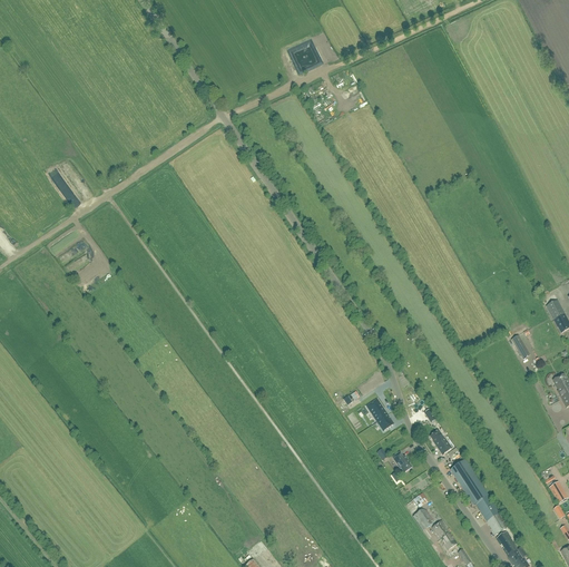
[(298,51),(300,54),(304,51),(308,62),(312,61),(306,48),(298,51)]
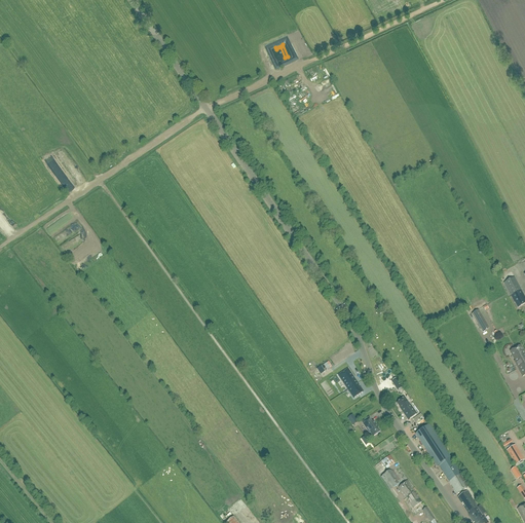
[(68,160),(63,164),(67,170),(72,165),(68,160)]
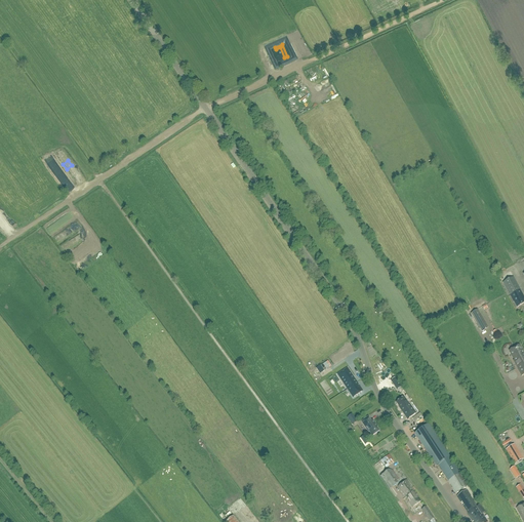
[(55,170),(59,178),(64,175),(59,168),(55,170)]
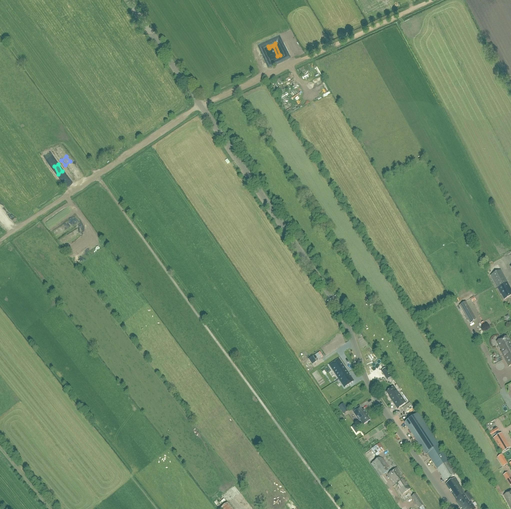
[(210,171),(212,173),(220,168),(218,165),(210,171)]
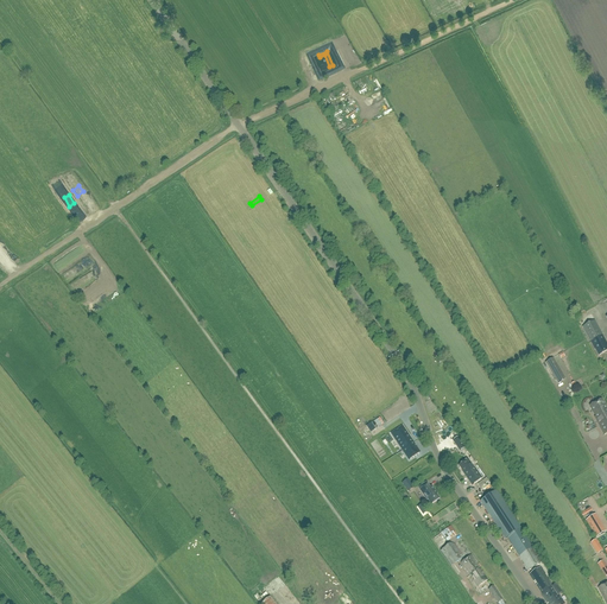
[(4,265),(14,256),(11,253),(1,260),(4,265)]
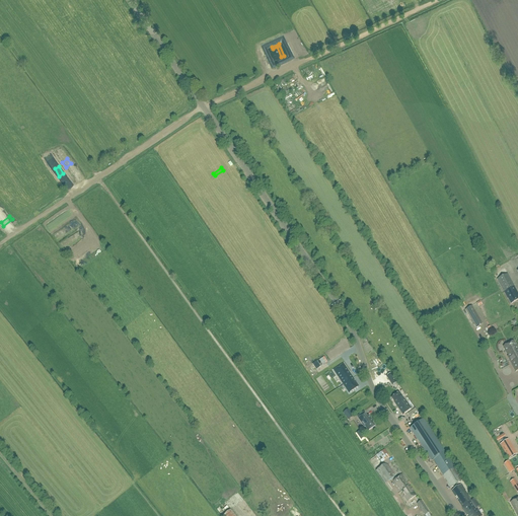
[(513,284),(506,272),(496,277),(507,296),(510,301),(517,296),(517,293),(517,292),(516,292),(516,290),(513,285),(513,284)]
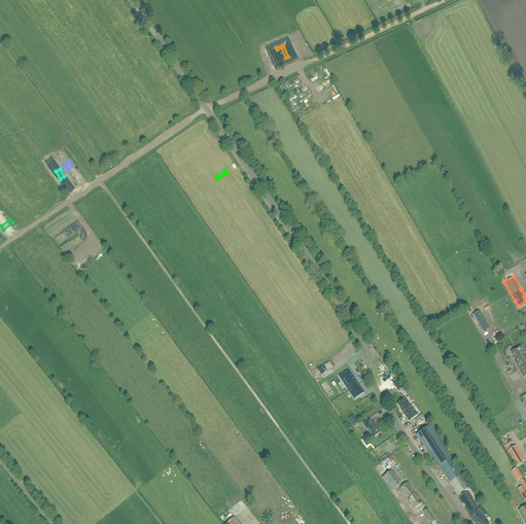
[(482,330),(489,326),(479,308),(471,312),(482,330)]
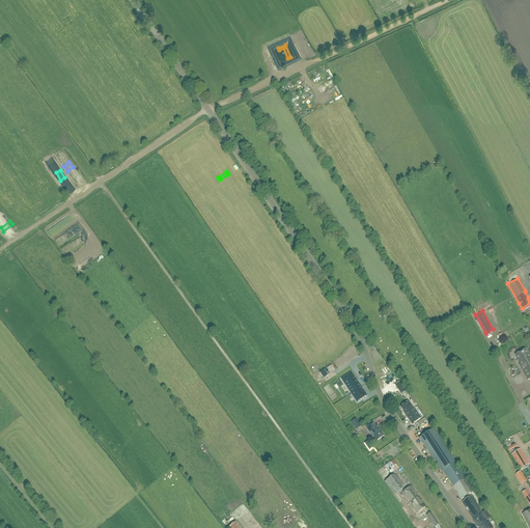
[(529,356),(524,346),(514,353),(517,358),(518,358),(520,361),(519,362),(527,378),(529,376),(529,355),(529,356)]
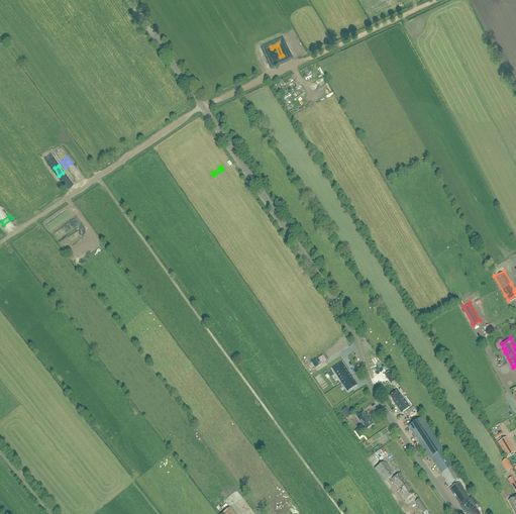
[(346,368),(340,360),(331,367),(341,381),(350,374),(347,370),(346,371),(345,369),(346,368)]
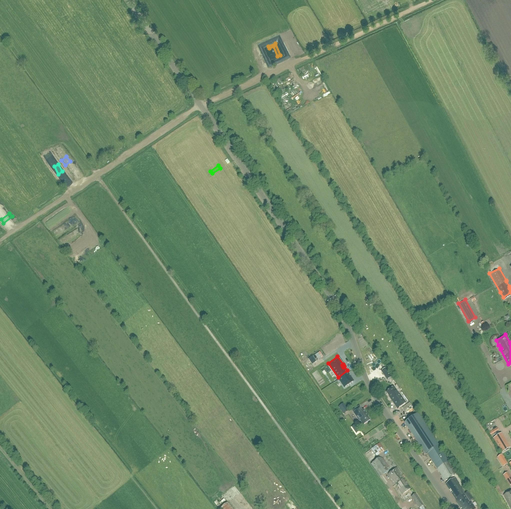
[(390,374),(388,371),(384,366),(380,369),(384,374),(386,377),(390,374)]
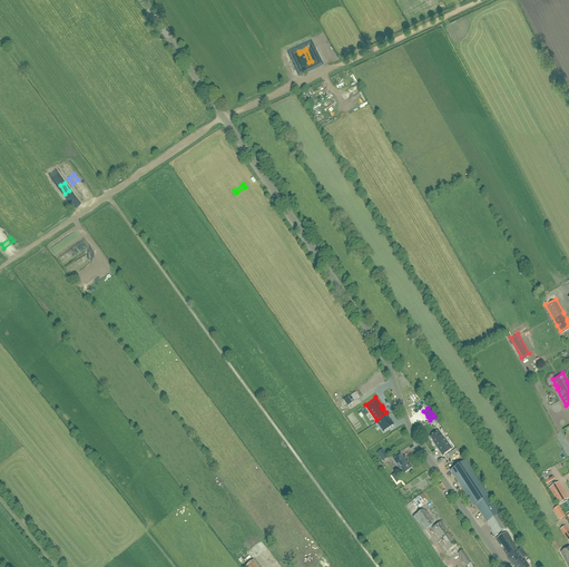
[(388,414),(386,412),(376,420),(383,429),(393,422),(390,418),(389,418),(386,416),(388,414)]
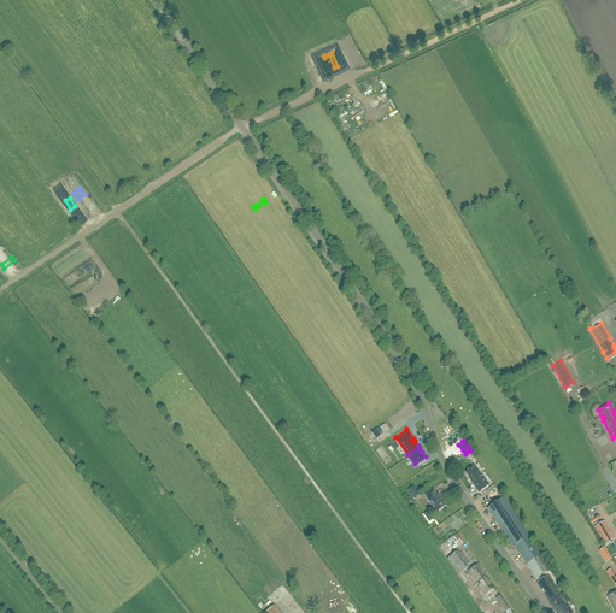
[(480,471),(474,463),(464,470),(470,477),(469,478),(477,490),(488,483),(480,471)]
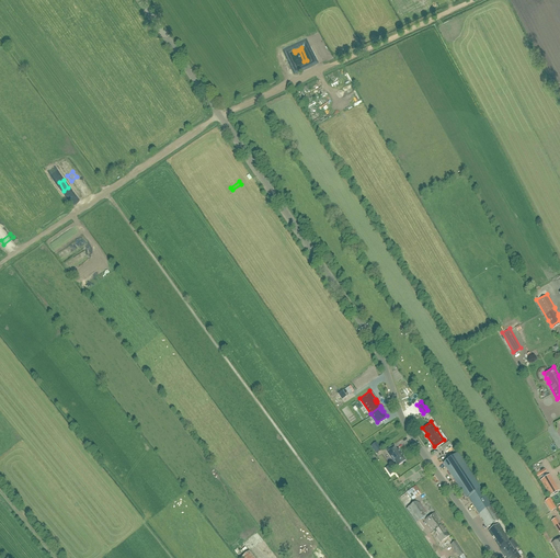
[(380,447),(375,440),(370,443),(376,451),(380,447)]
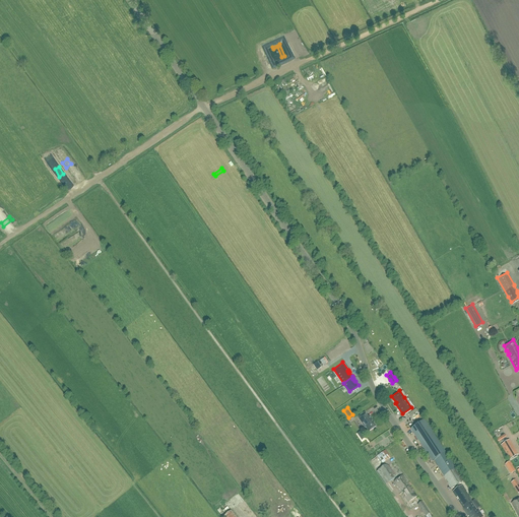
[(409,417),(417,413),(414,407),(407,411),(409,417)]
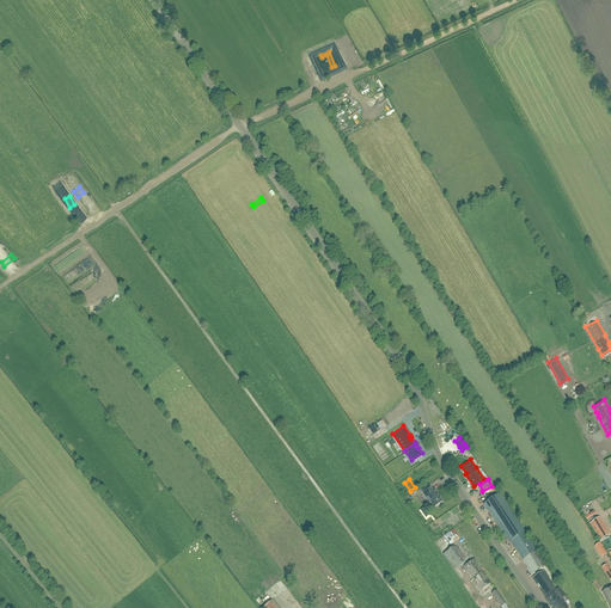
[(432,487),(428,483),(420,487),(428,501),(429,499),(433,505),(441,499),(437,492),(437,491),(434,486),(432,487)]
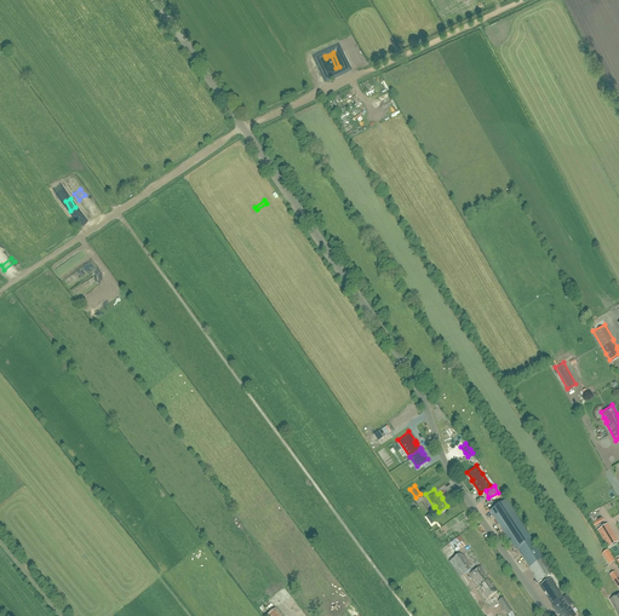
[(488,510),(514,548),(531,537),(505,499),(488,510)]
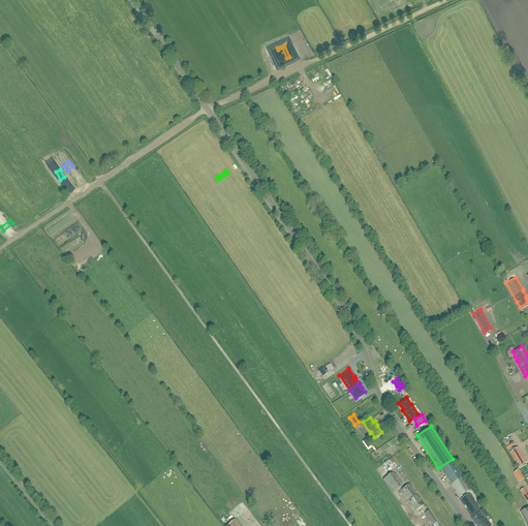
[(384,444),(371,453),(373,456),(370,458),(374,464),(380,460),(379,459),(390,453),(384,444)]
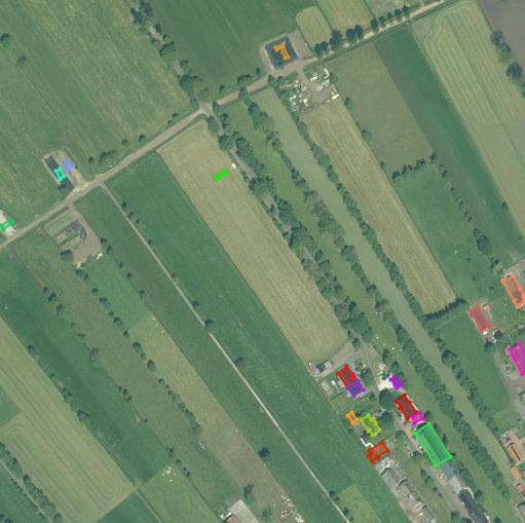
[(509,452),(515,462),(521,458),(515,448),(509,452)]
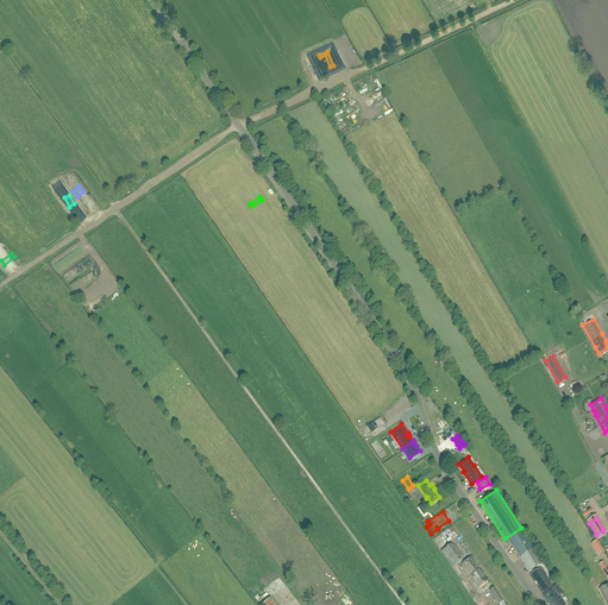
[(446,540),(456,533),(450,524),(440,530),(446,540)]
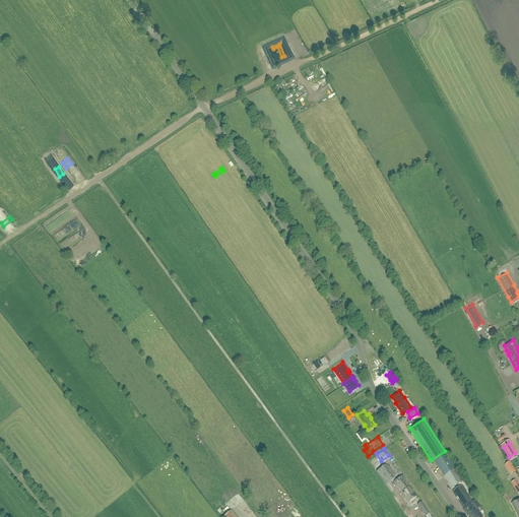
[(444,474),(454,467),(448,458),(438,464),(444,474)]
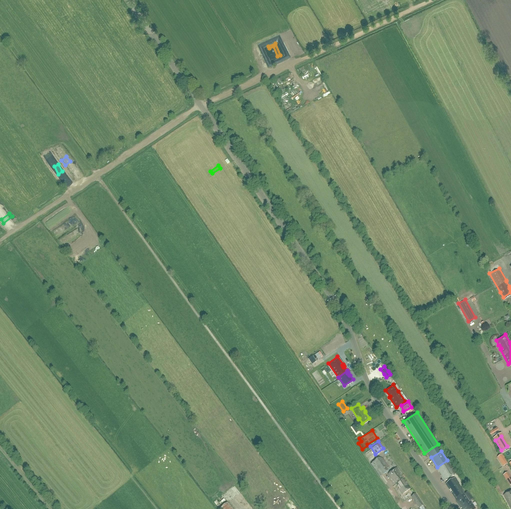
[(388,465),(382,457),(378,456),(374,459),(373,459),(371,461),(369,462),(379,475),(387,469),(385,467),(388,465)]
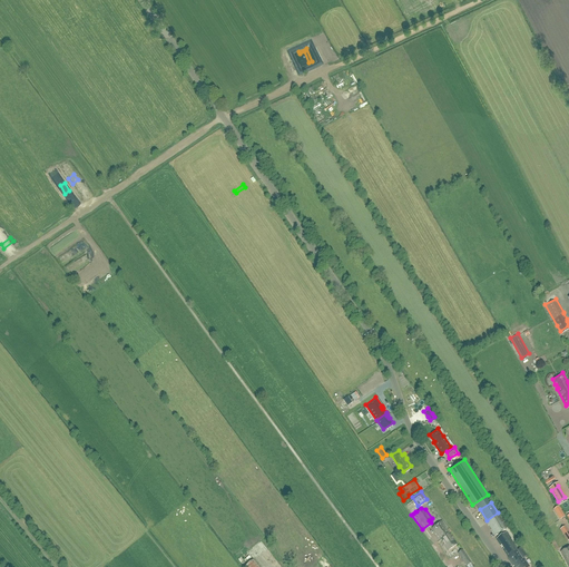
[(486,520),(494,534),(507,526),(499,512),(498,512),(487,520),(486,520)]
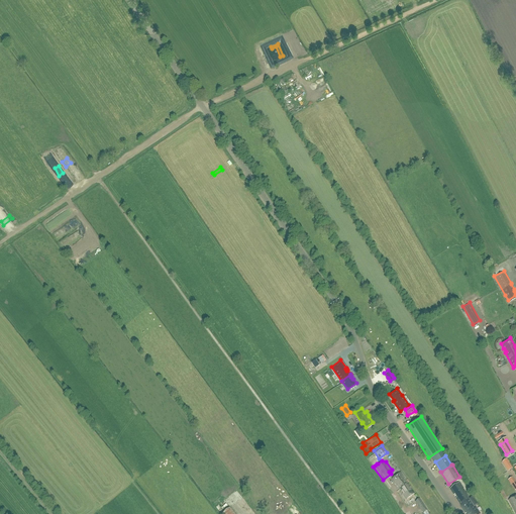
[(399,486),(407,481),(407,480),(408,479),(406,477),(405,478),(403,475),(399,470),(391,477),(394,481),(395,481),(399,486)]
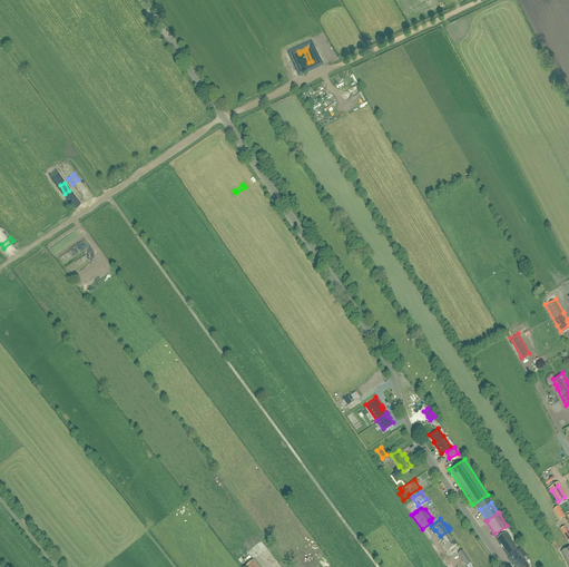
[(568,537),(568,531),(563,524),(559,527),(567,539),(568,537)]
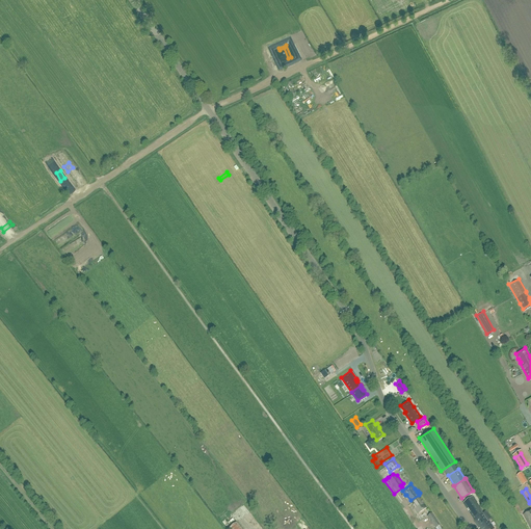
[(482,511),(476,501),(472,494),(461,501),(472,517),(474,521),(477,526),(478,525),(479,527),(478,528),(479,528),(489,528),(494,527),(489,521),(486,517),(489,516),(485,509),(482,511)]
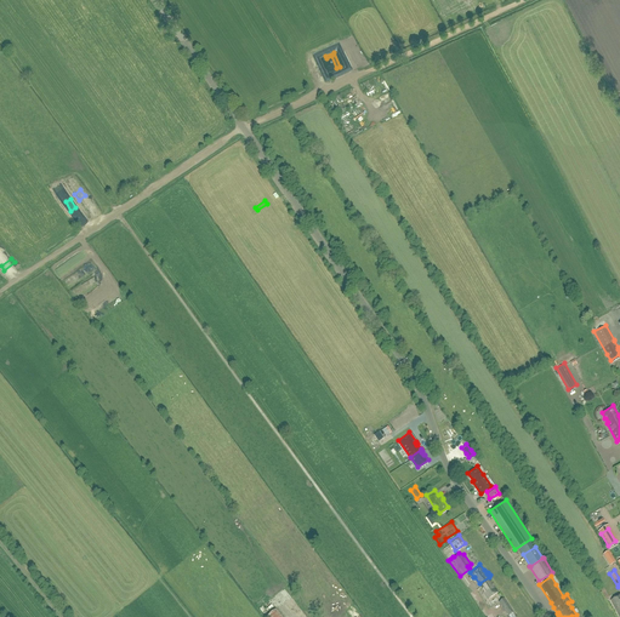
[(487,595),(496,589),(489,577),(479,583),(479,584),(483,589),(487,595)]
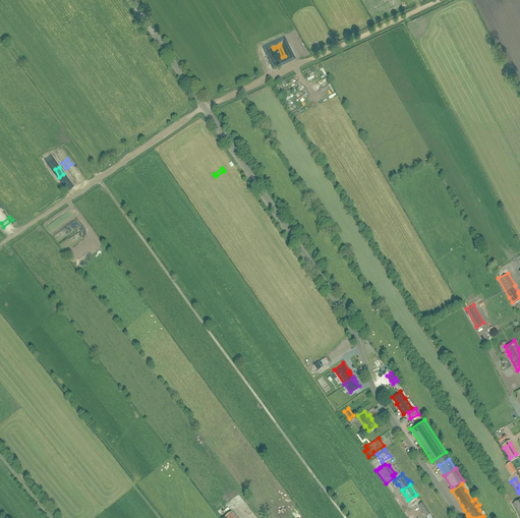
[(519,497),(511,502),(519,516),(519,515),(519,497)]
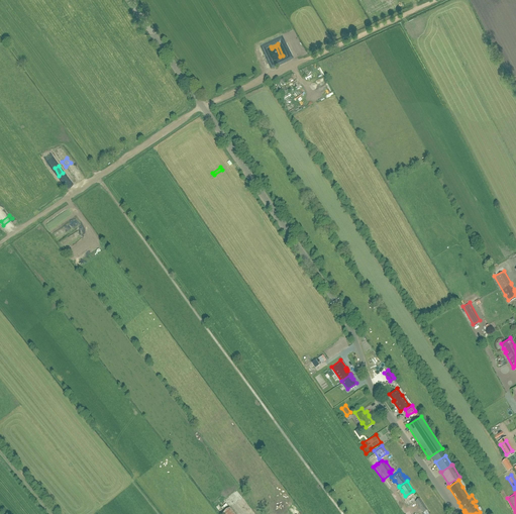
[(429,512),(426,508),(418,496),(417,498),(414,499),(422,511),(423,513),(428,513),(430,513),(429,512)]
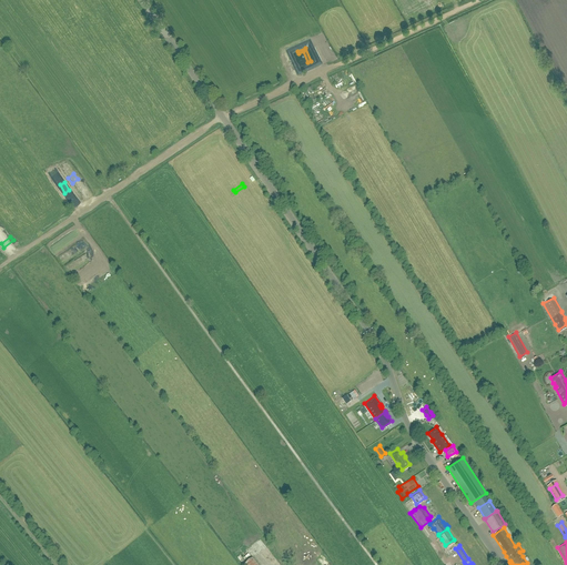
[(243,564),(260,564),(252,555),(242,563),(243,564)]
